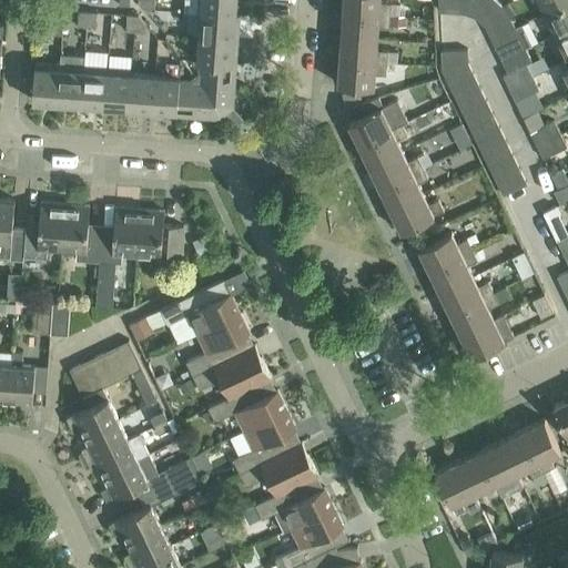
[(146,11),(154,11),(155,0),(152,0),(138,0),(139,1),(146,11)]
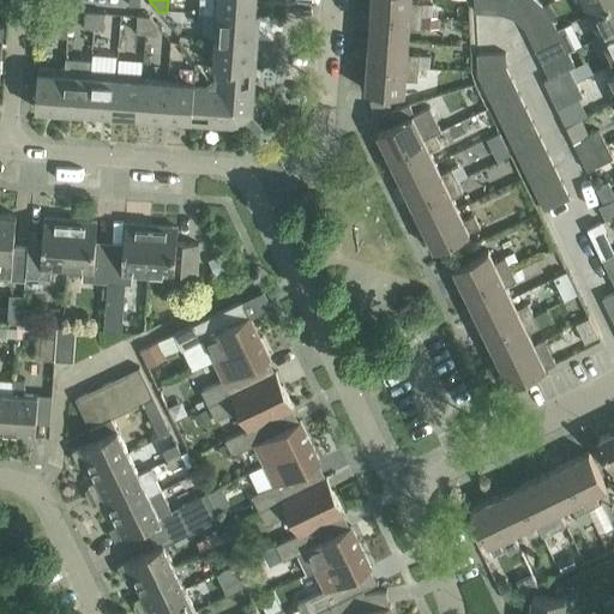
[(200,0),(200,12),(214,13),(217,13),(254,16),(256,16),(256,0),(200,0)]
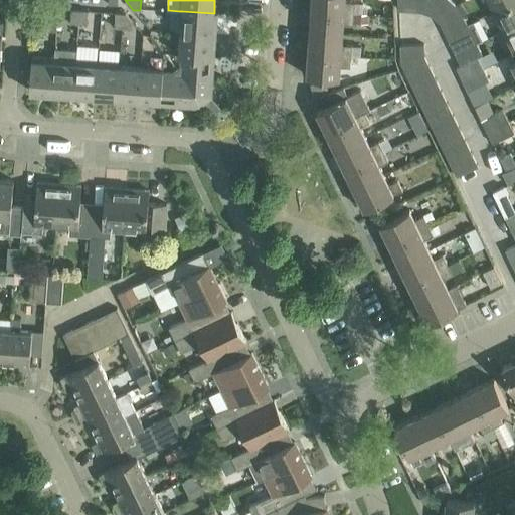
[(312,0),(311,10),(354,13),(355,2),(345,1),(344,0),(312,0)]
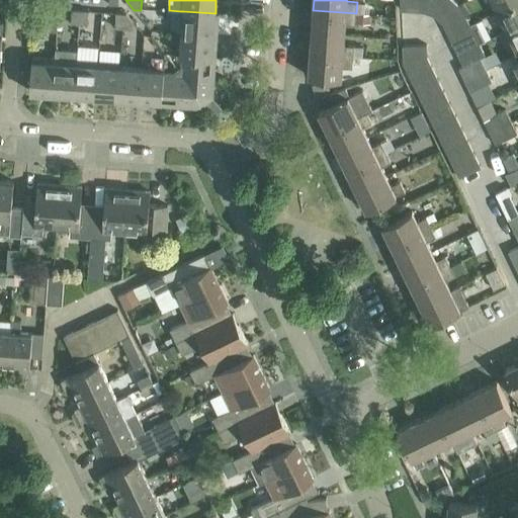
[(411,0),(400,0),(401,10),(412,10),(411,0)]
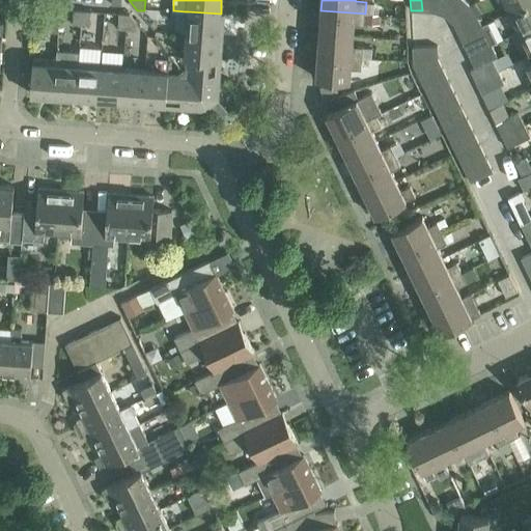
[(435,0),(421,0),(422,10),(435,11),(435,0)]
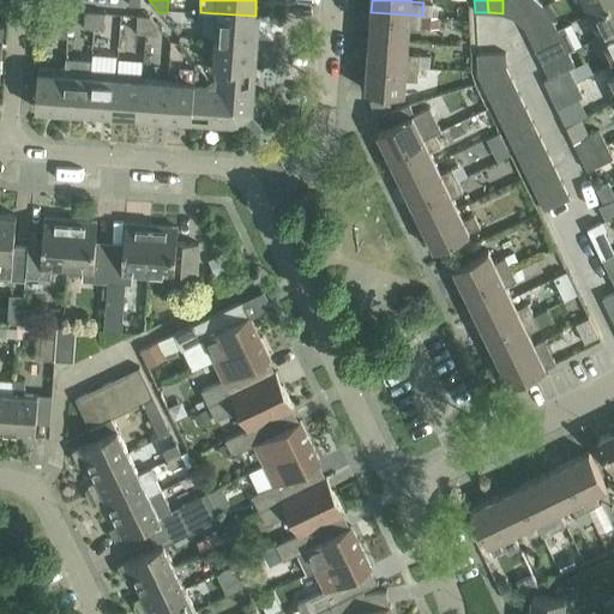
[(503,0),(503,13),(516,16),(519,0),(503,0)]
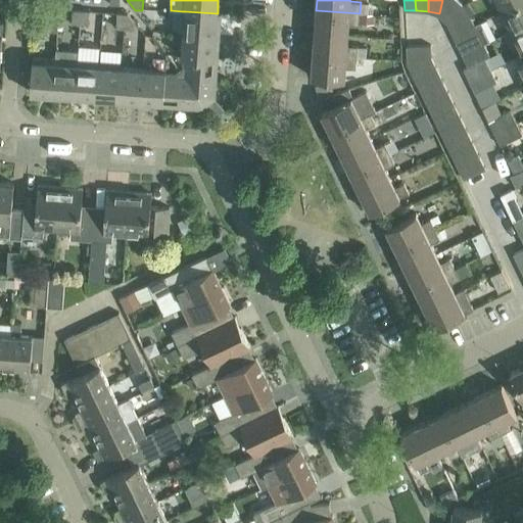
[(462,4),(458,0),(442,0),(439,13),(445,22),(462,4)]
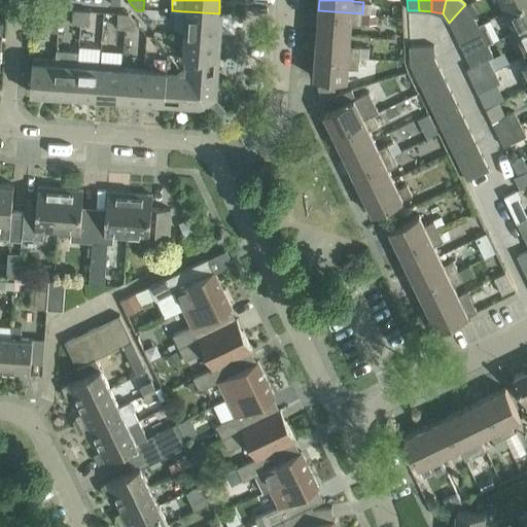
[(526,0),(501,0),(506,10),(526,0)]
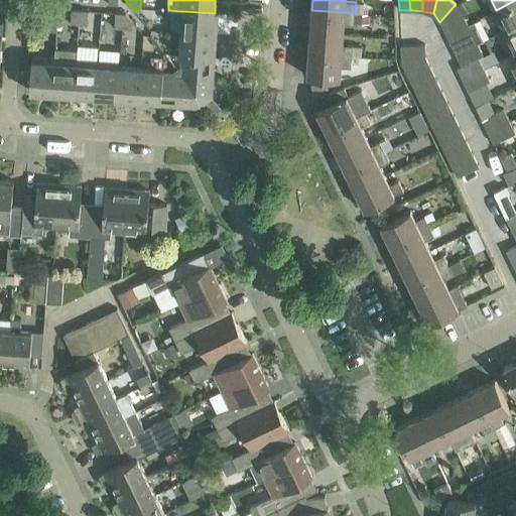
[(515,23),(515,0),(496,10),(505,29),(515,23)]
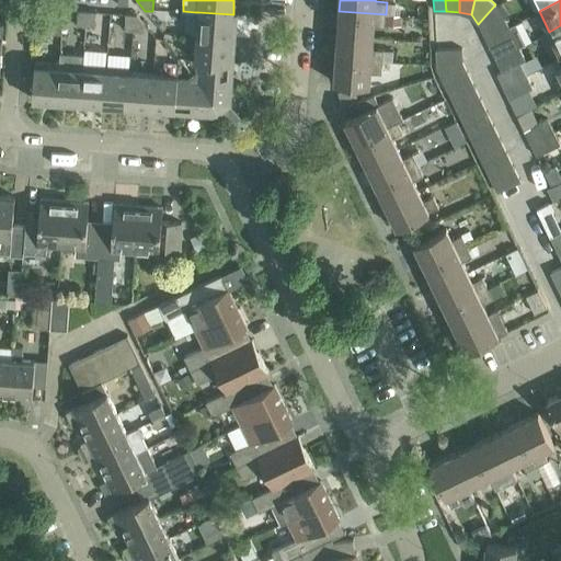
[(506,21),(495,4),(478,24),(484,35),(506,21)]
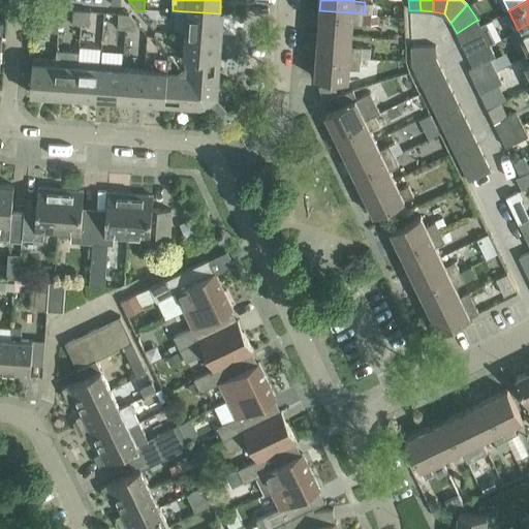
[(82,10),(73,9),(72,23),(81,24),(82,10)]
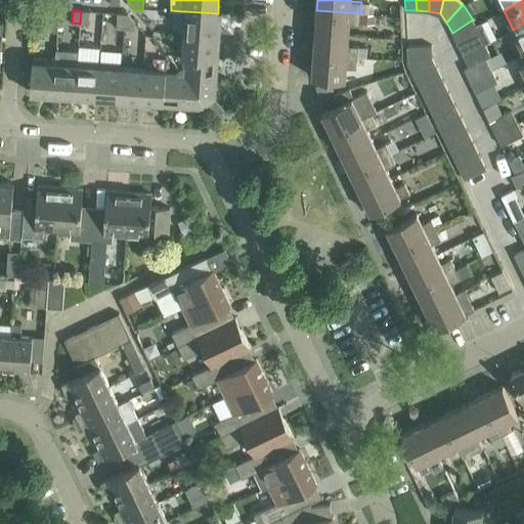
[(90,10),(81,10),(80,24),(89,24),(90,10)]
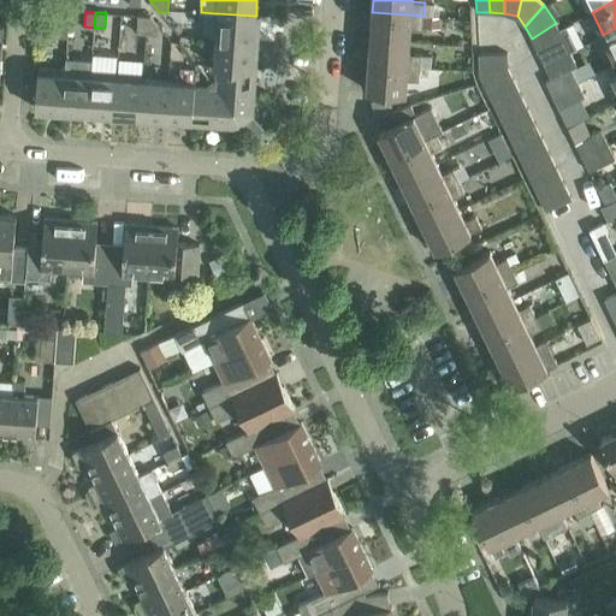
[(372,12),(371,37),(409,41),(410,28),(422,29),(424,16),(372,12)]
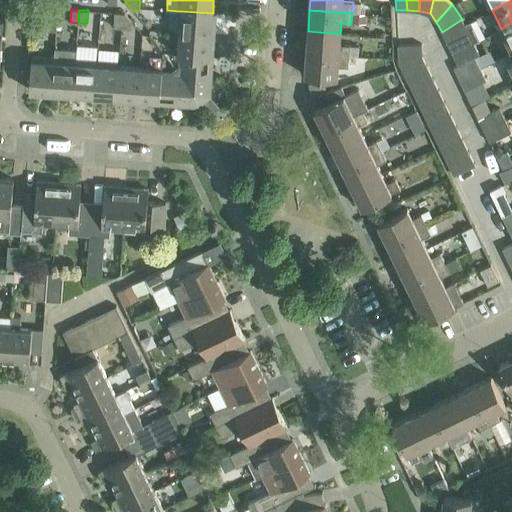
[(181,11),(180,32),(214,35),(216,13),(213,13),(212,13),(181,11)]
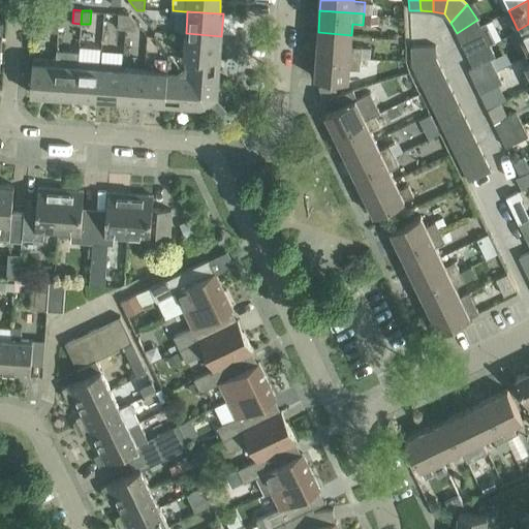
[(118,12),(117,28),(125,29),(126,13),(118,12)]
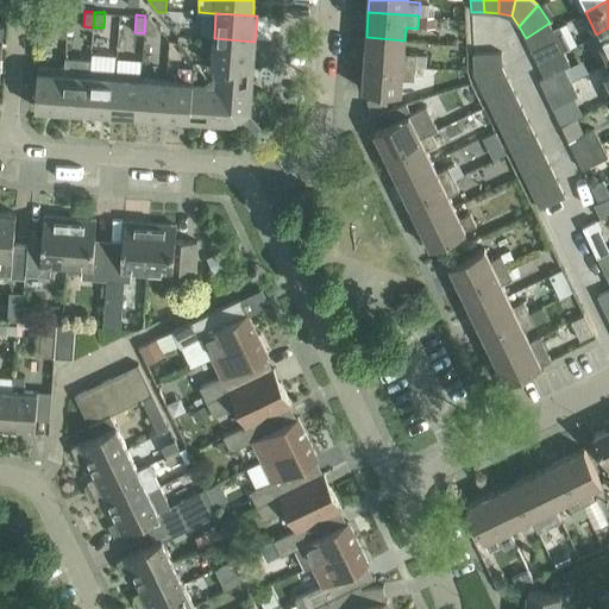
[(145,16),(144,33),(156,33),(157,26),(148,16),(145,16)]
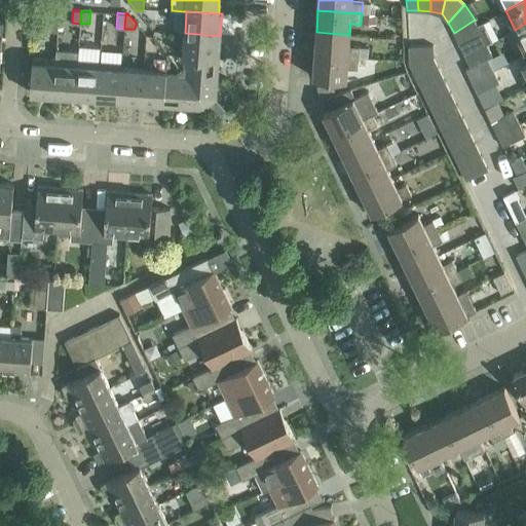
[(481,33),(475,20),(454,33),(459,43),(481,33)]
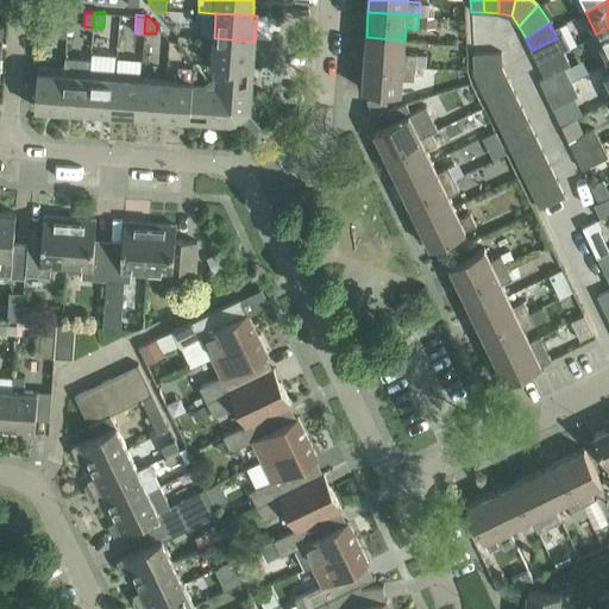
[(557,38),(532,50),(538,64),(564,51),(570,48),(559,25),(552,27),(557,38)]
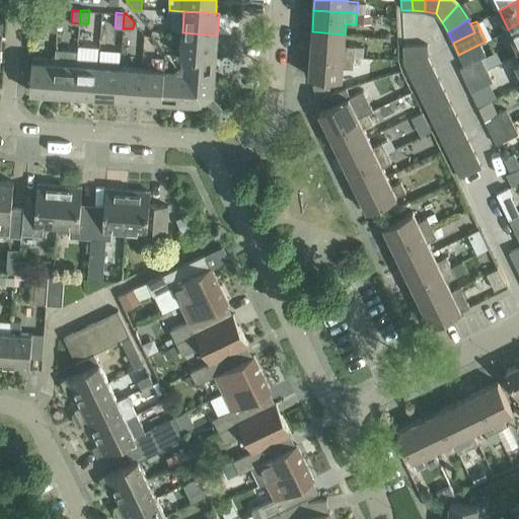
[(518,49),(518,23),(508,29),(518,50),(518,49)]
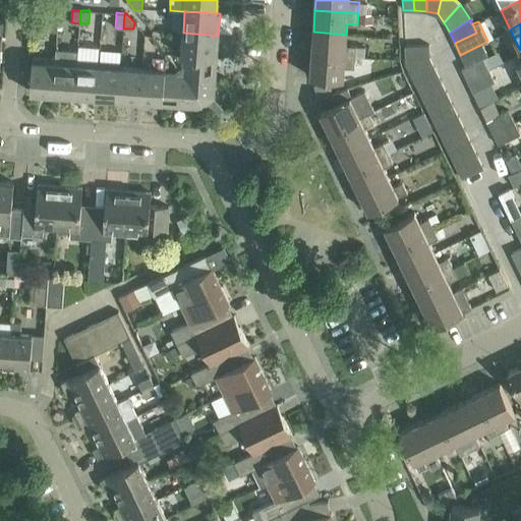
[(313,32),(311,54),(355,57),(355,46),(345,45),(346,35),(313,32)]
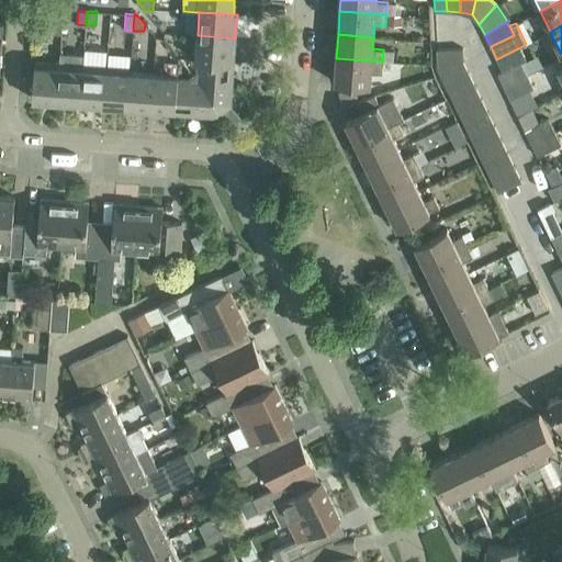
[(235,38),(198,35),(195,59),(200,60),(200,59),(234,62),(235,38)]
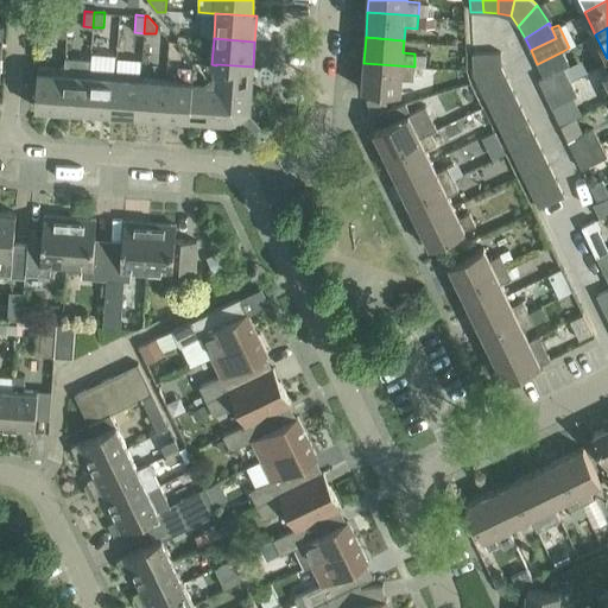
[(569,64),(563,51),(537,64),(543,77),(569,64)]
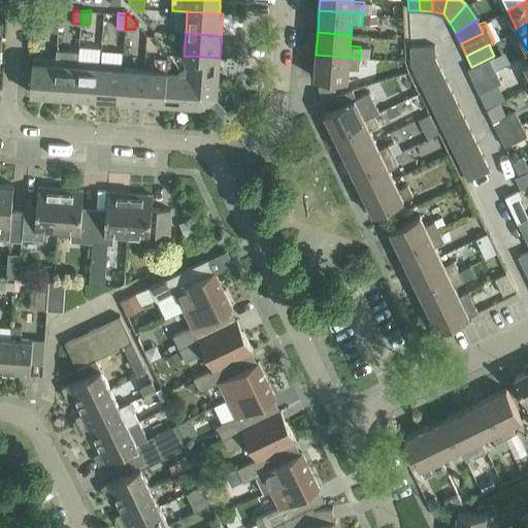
[(434,45),(409,46),(410,63),(410,64),(435,57),(434,45)]
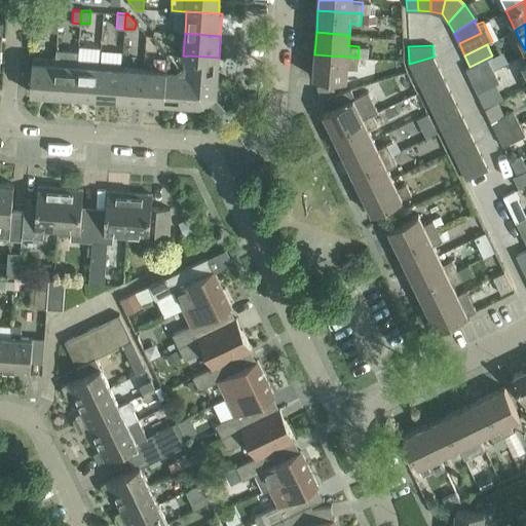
[(55,59),(53,95),(75,96),(78,61),(78,50),(57,48),(55,59)]
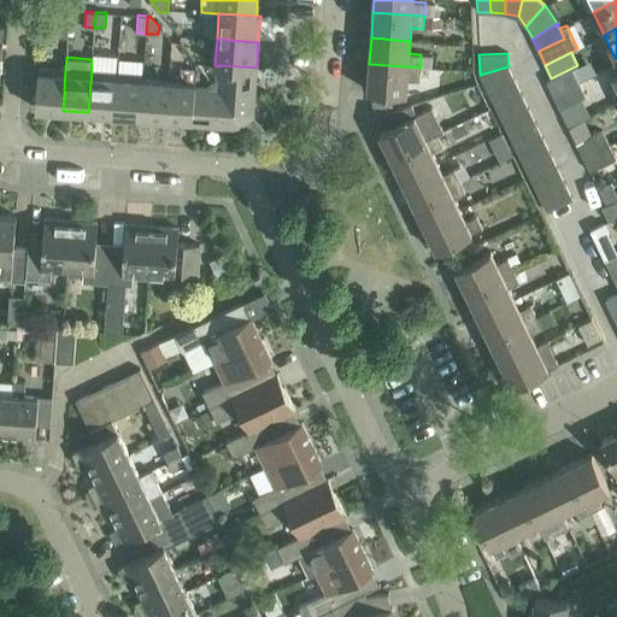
[(369,64),(368,90),(392,93),(406,93),(407,80),(419,81),(421,68),(369,64)]
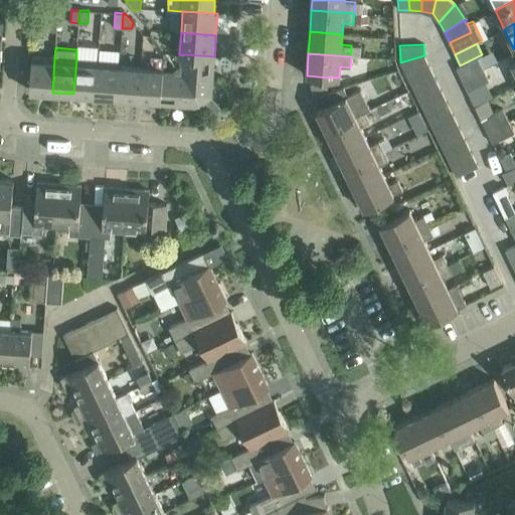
[(214,56),(183,54),(183,55),(182,64),(177,68),(205,102),(211,97),(214,56)]
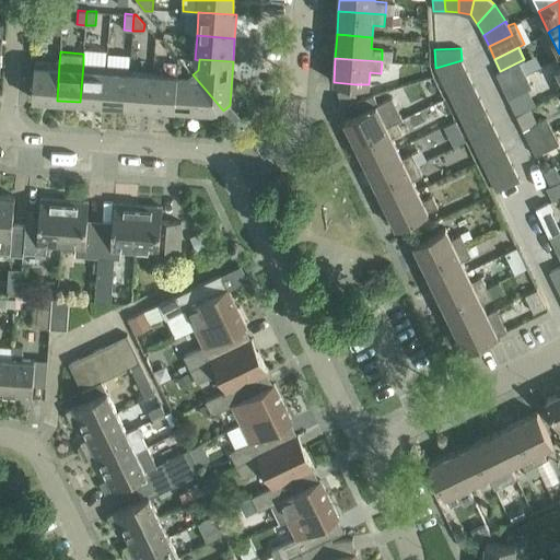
[(462,60),(435,68),(444,85),(468,73),(462,60)]
